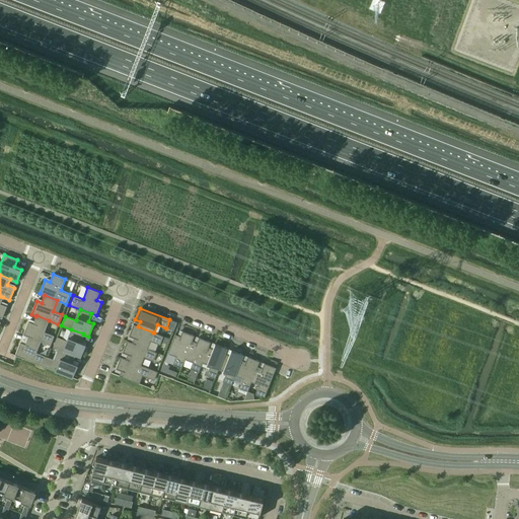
[(33,323),(28,321),(23,335),(28,337),(41,341),(41,342),(50,346),(54,336),(45,331),(49,320),(36,315),(35,316),(33,323)]
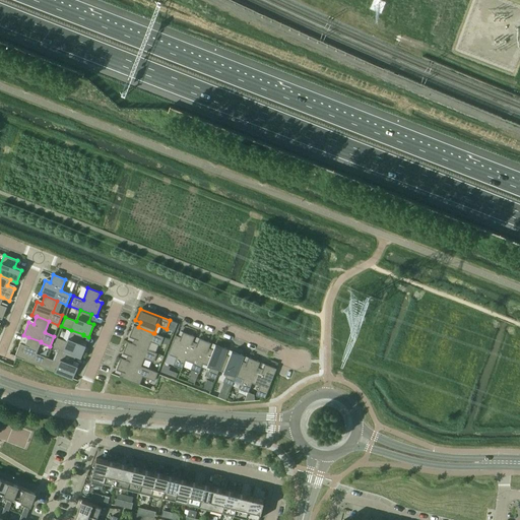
[(154,333),(153,333),(138,327),(133,325),(129,337),(134,338),(132,343),(147,349),(150,341),(160,345),(164,336),(154,333)]
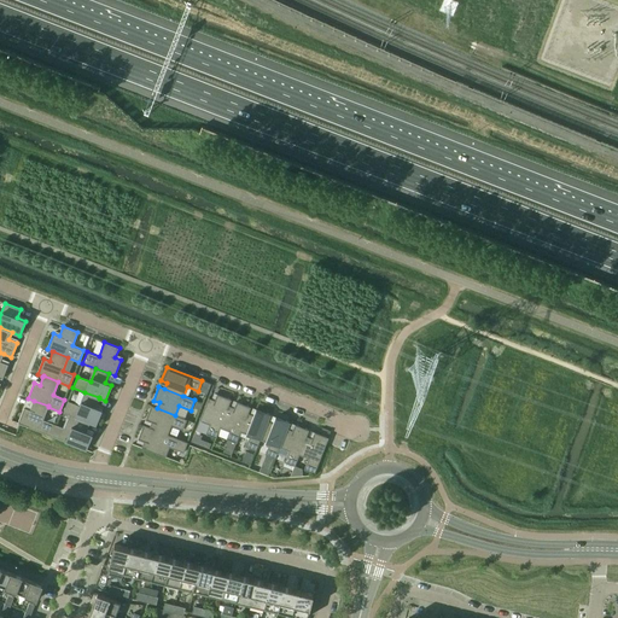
[(99,398),(99,397),(85,392),(80,406),(68,401),(63,413),(69,415),(69,414),(89,423),(95,425),(101,409),(95,407),(99,398)]
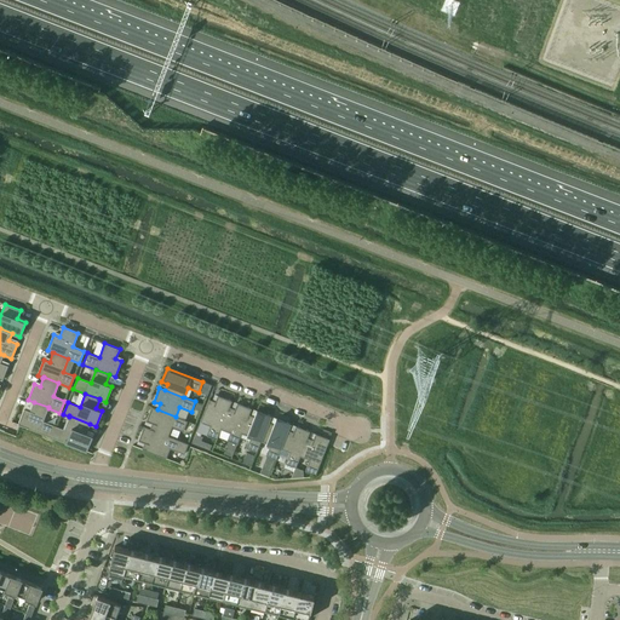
[(229,407),(231,401),(217,395),(214,401),(208,399),(200,422),(210,425),(206,435),(217,440),(220,429),(229,407)]
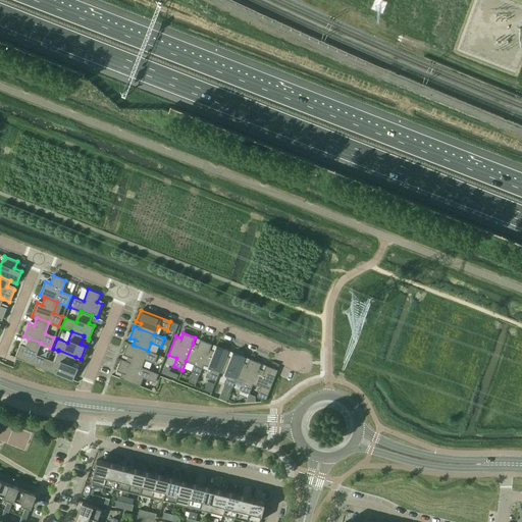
[(41,344),(41,343),(29,338),(25,346),(20,344),(15,357),(44,369),(48,359),(37,355),(41,344)]
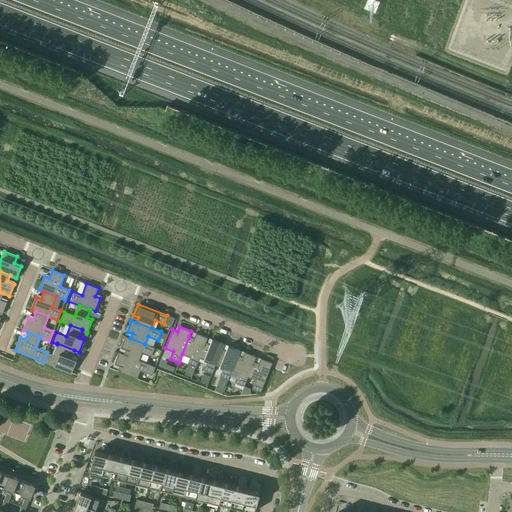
[(205,342),(207,337),(196,333),(194,338),(189,336),(182,354),(190,357),(187,364),(196,367),(199,358),(205,342)]
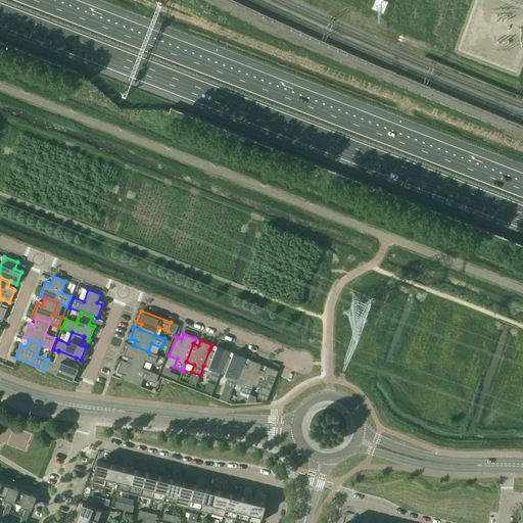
[(154,364),(158,354),(148,351),(133,345),(128,343),(123,355),(128,358),(127,362),(126,362),(142,368),(145,360),(154,364)]
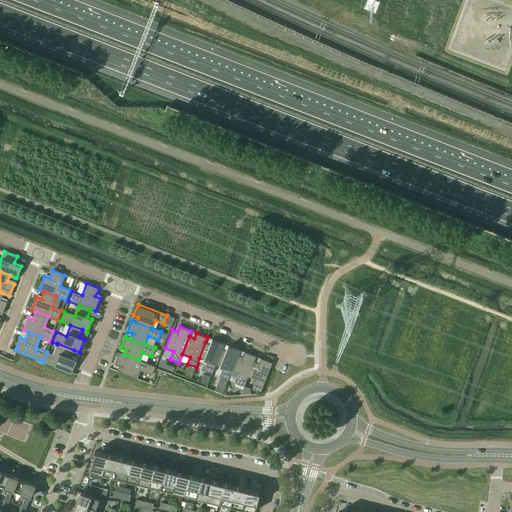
[(222,349),(224,344),(212,339),(210,344),(205,342),(199,358),(207,361),(203,370),(212,373),(216,364),(215,364),(221,348),(222,349)]
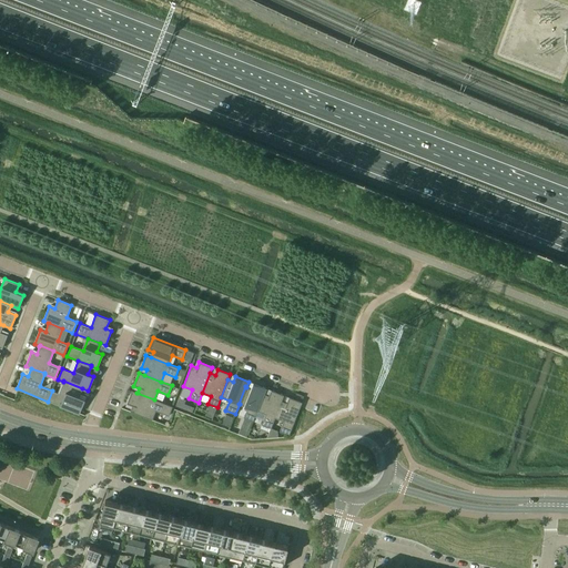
[(82,388),(63,381),(63,382),(59,393),(52,391),(48,402),(79,414),(84,399),(79,397),(82,388)]
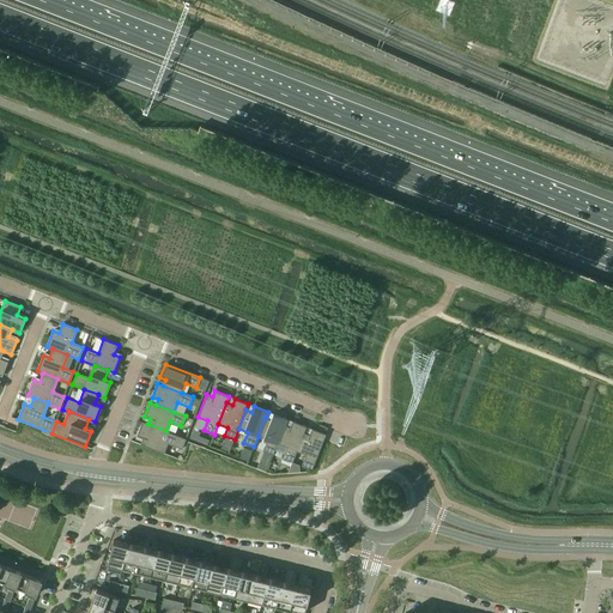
[(285,425),(287,419),(273,413),(271,419),(266,418),(265,417),(258,436),(259,436),(267,439),(263,450),(273,455),(278,443),(277,443),(284,425),(285,425)]
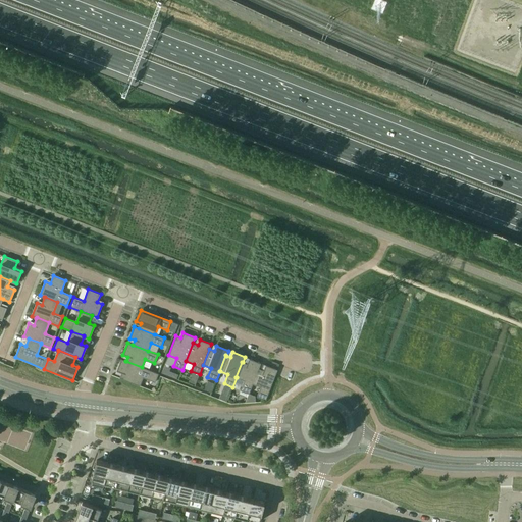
[(155,382),(158,373),(142,367),(125,361),(126,361),(121,359),(116,371),(121,373),(119,378),(140,386),(143,377),(155,382)]
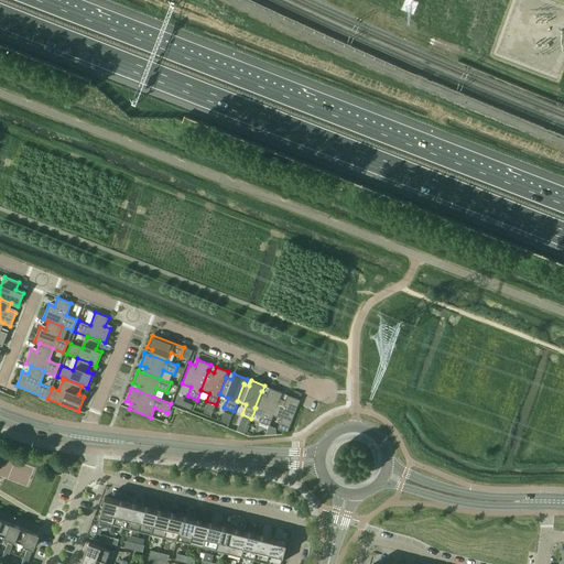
[(280,398),(282,392),(269,388),(267,393),(262,391),(261,391),(255,408),(256,408),(263,411),(260,422),(269,425),(273,415),(272,414),(279,398),(280,398)]
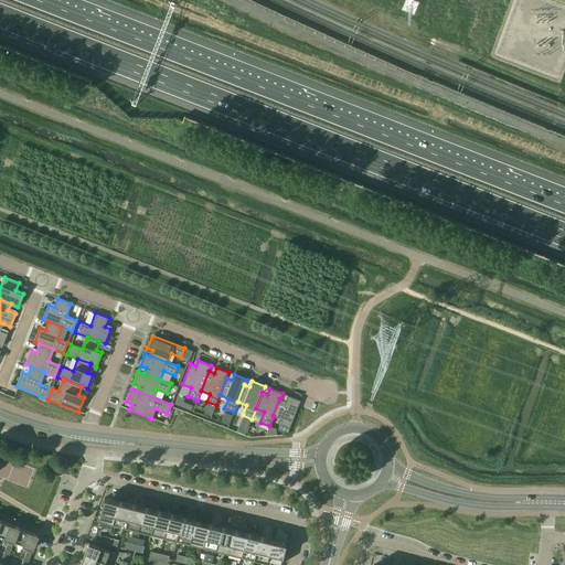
[(287,433),(300,401),(287,395),(285,401),(280,398),(279,398),(273,415),(274,416),(281,419),(278,429),(287,433)]
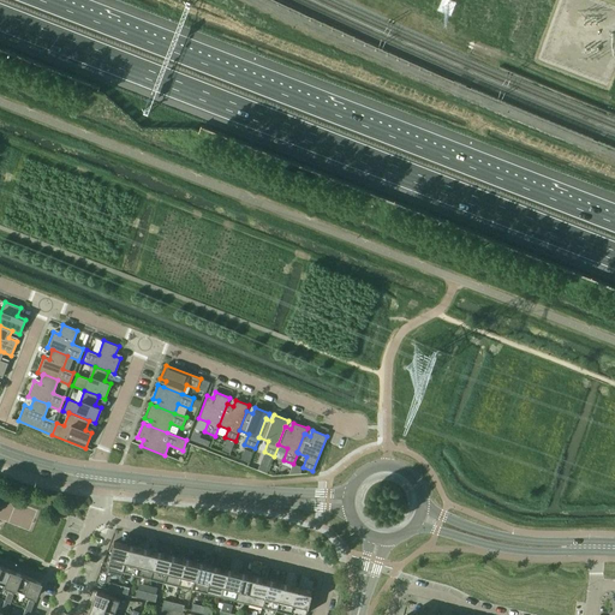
[(123,569),(129,545),(114,542),(111,555),(107,568),(108,568),(107,571),(120,574),(120,575),(121,575),(123,569)]
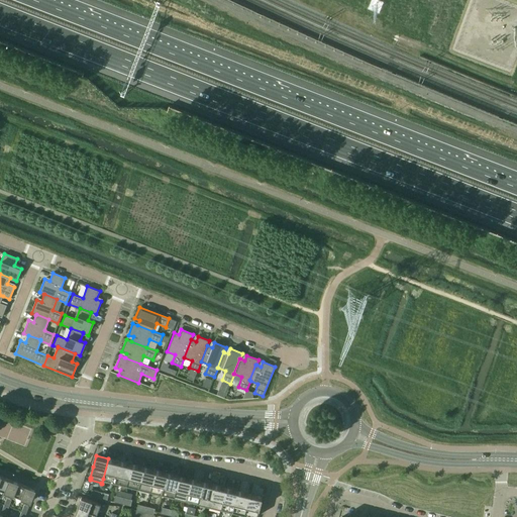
[(103,479),(115,481),(120,461),(108,458),(103,479)]
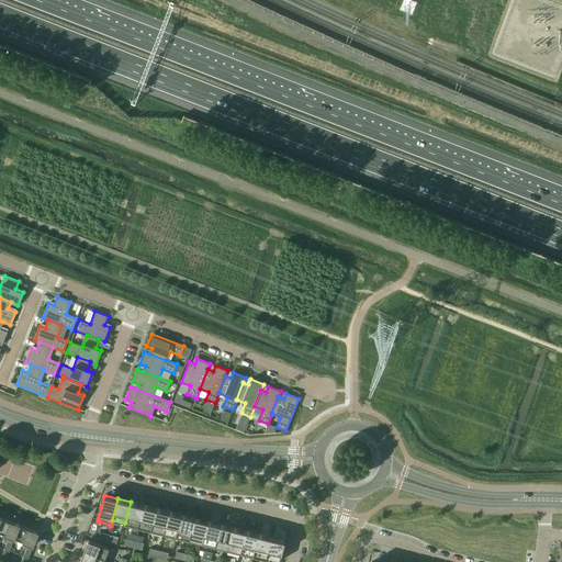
[(125,523),(138,526),(143,505),(131,502),(125,523)]
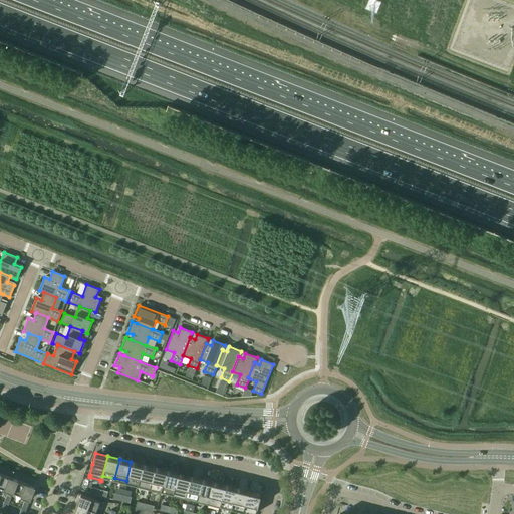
[(126,481),(138,484),(143,465),(131,462),(126,481)]
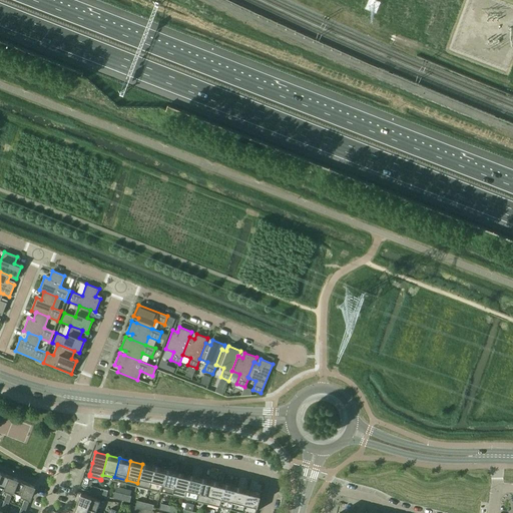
[(137,483),(149,486),(154,467),(142,464),(137,483)]
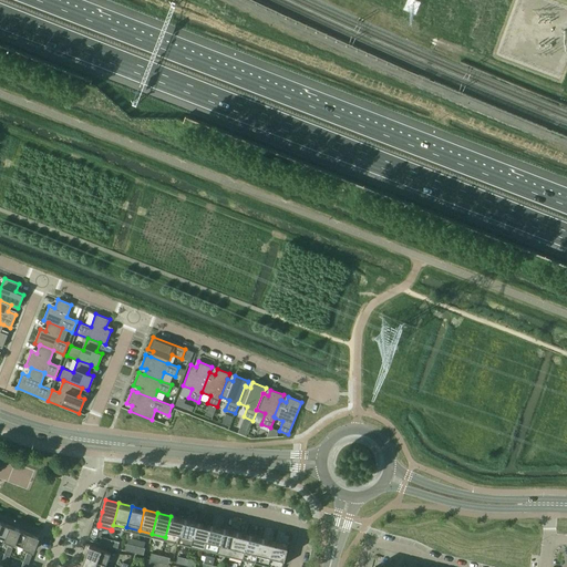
[(165,537),(177,540),(183,519),(171,516),(165,537)]
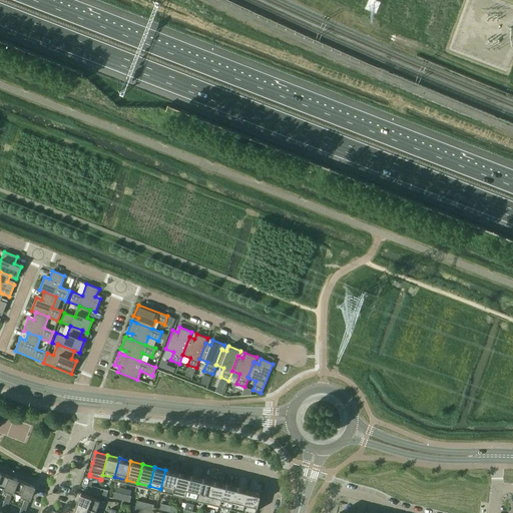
[(160,489),(172,492),(177,473),(165,470),(160,489)]
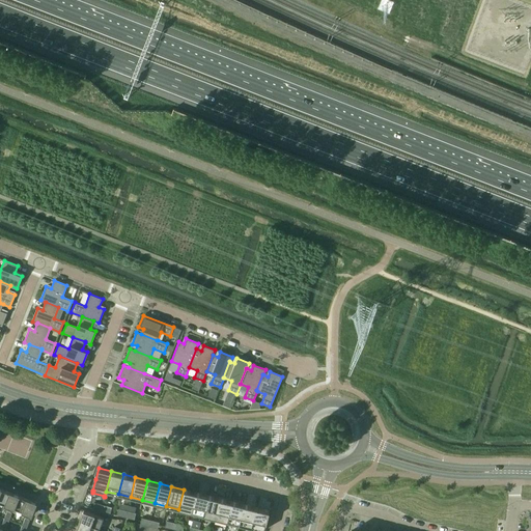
[(0,492),(0,503),(14,508),(19,496),(1,490),(0,492)]
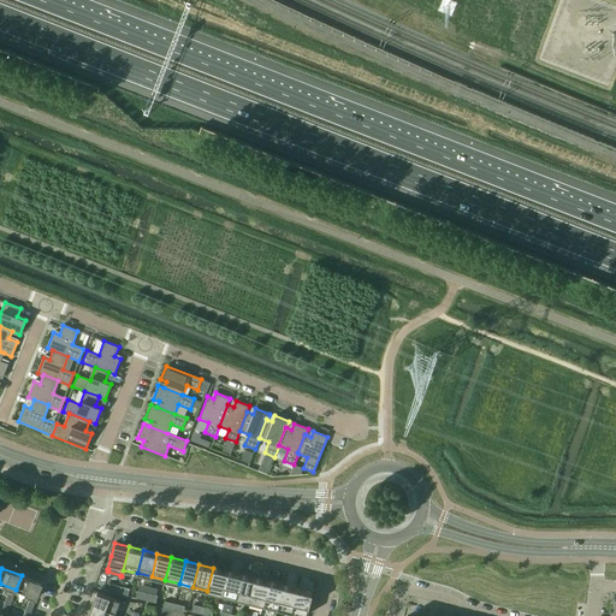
[(207,591),(221,594),(227,572),(213,568),(207,591)]
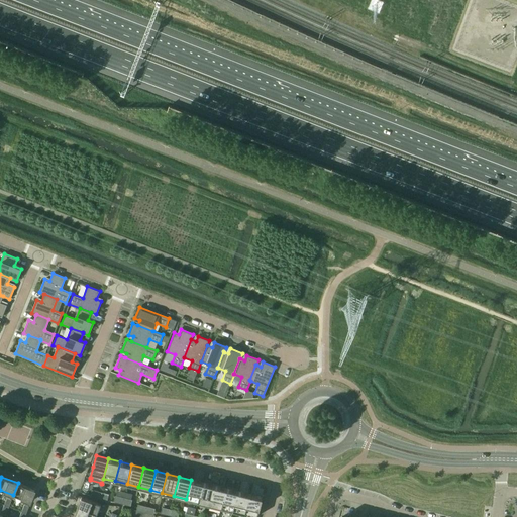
[(186,499),(198,502),(202,482),(191,480),(186,499)]
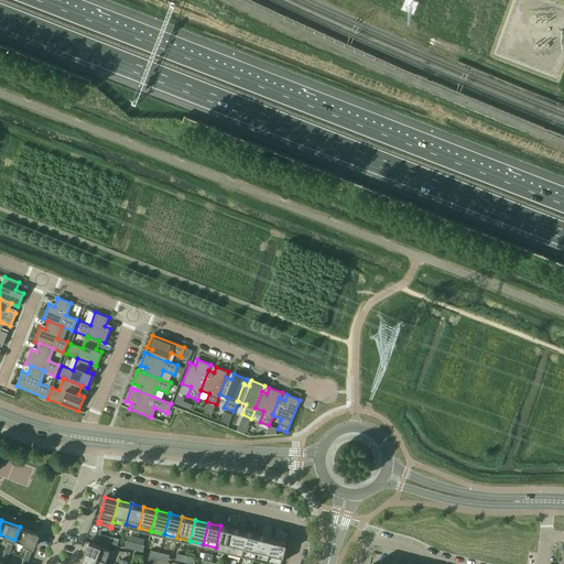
[(216,548),(228,551),(234,529),(220,525),(216,548)]
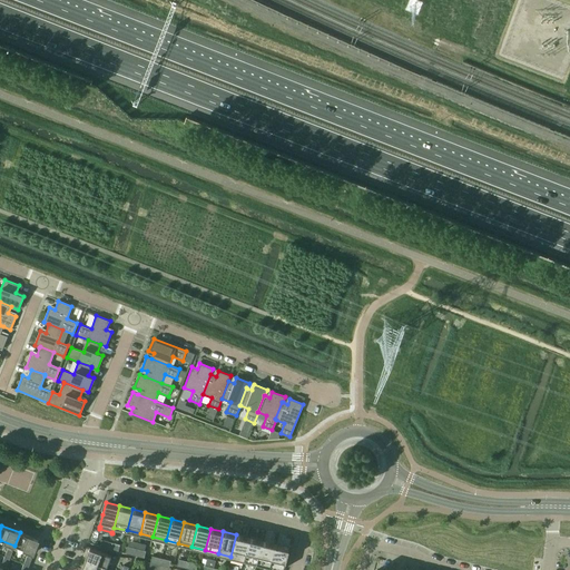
[(15,546),(33,553),(39,540),(20,532),(15,546)]
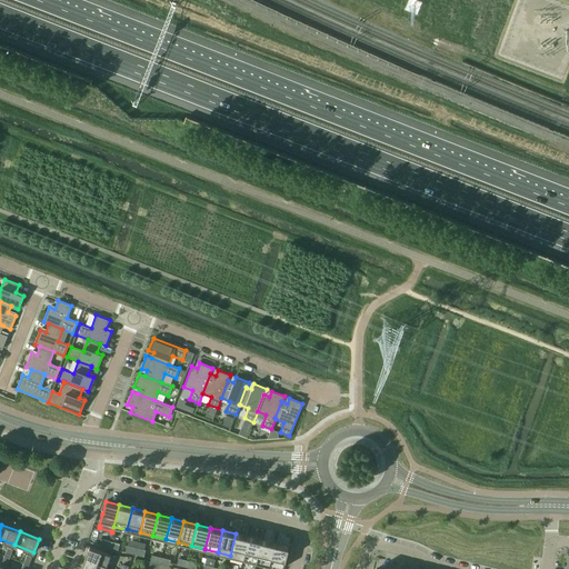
[(230,556),(243,559),(249,537),(236,533),(230,556)]
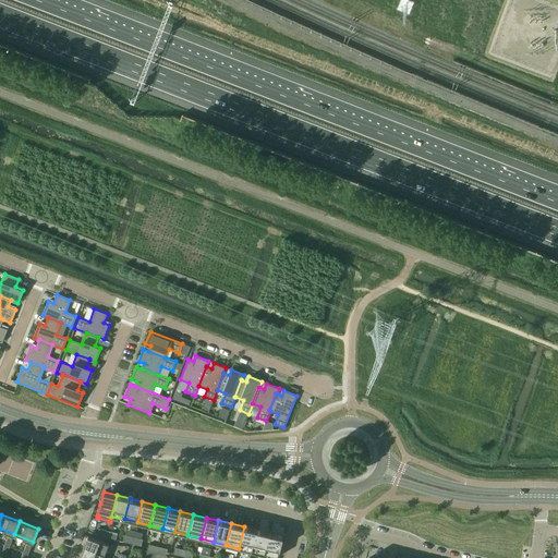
[(239,548),(251,552),(256,530),(244,526),(239,548)]
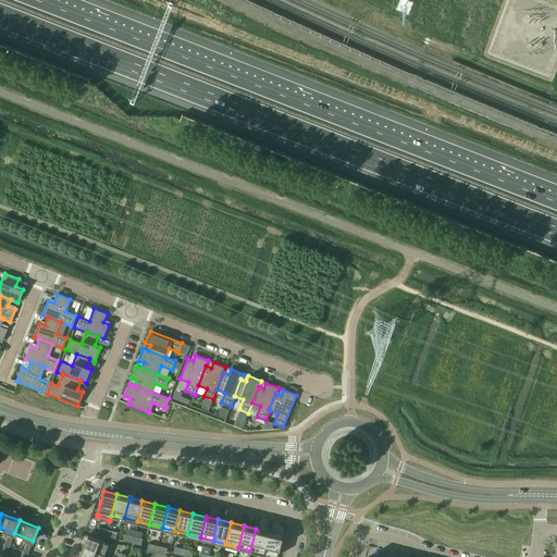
[(97,534),(106,536),(108,530),(98,528),(97,534)]
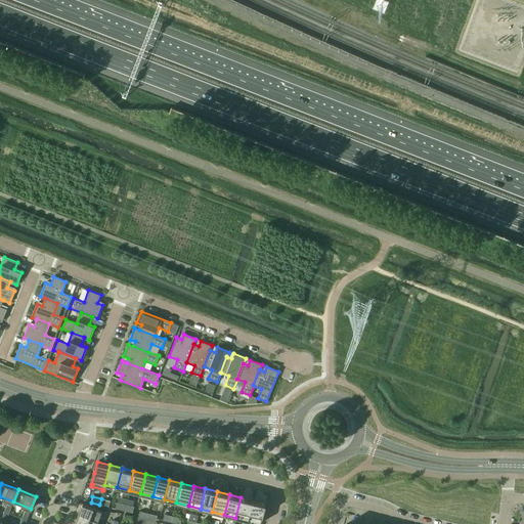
[(235,518),(248,520),(253,500),(241,497),(235,518)]
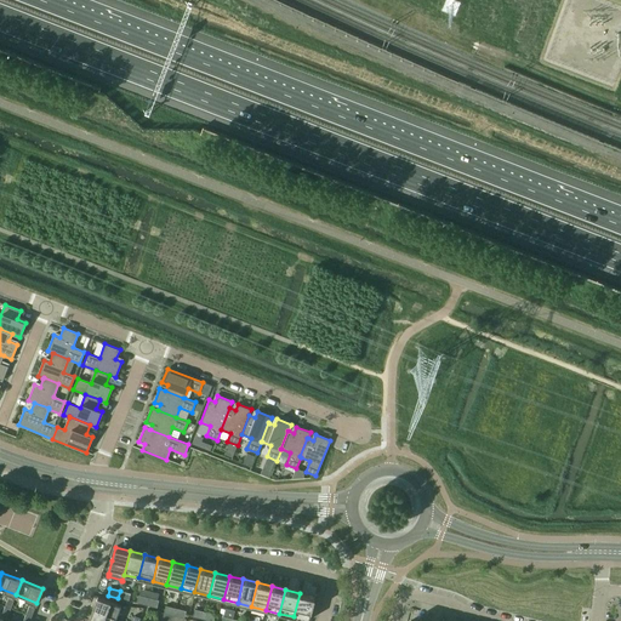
[(118,598),(129,600),(130,593),(120,591),(118,598)]
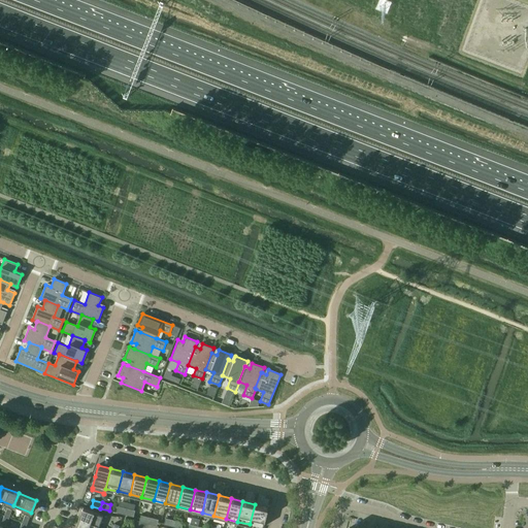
[(250,524),(263,527),(264,520),(265,520),(268,507),(255,504),(250,524)]
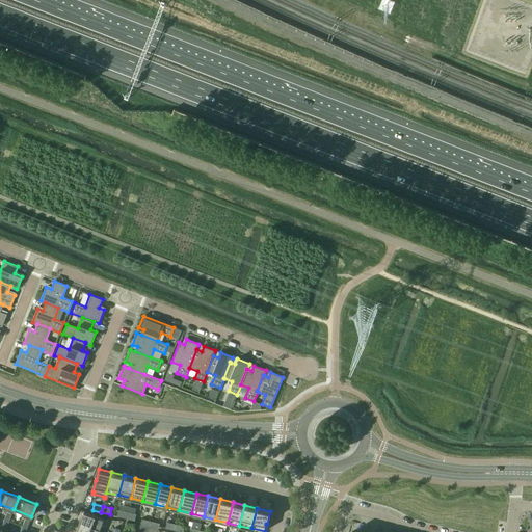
[(116,516),(126,519),(127,512),(118,509),(116,516)]
